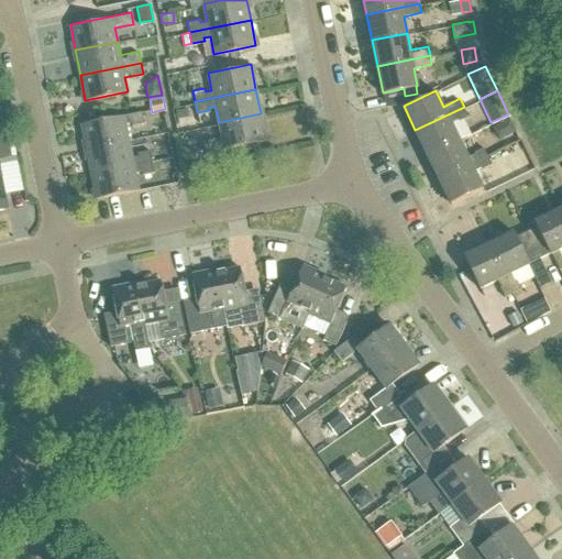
[(177,118),(188,116),(186,107),(175,109),(177,118)]
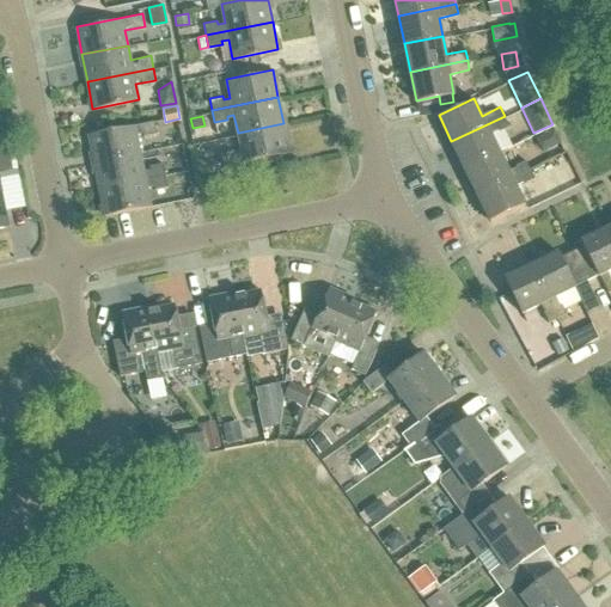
[(508,126),(505,116),(451,141),(464,167),(499,151),(490,134),(508,126)]
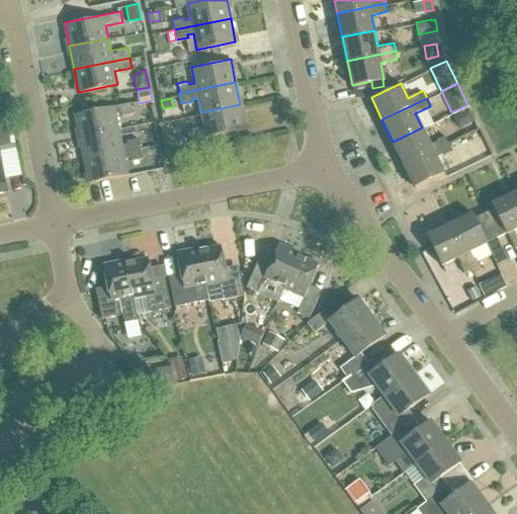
[(75,112),(79,136),(117,127),(115,115),(133,112),(130,101),(75,112)]
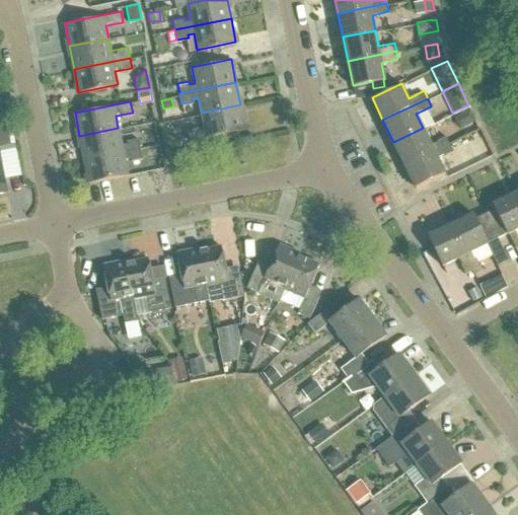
[(240,104),(202,113),(205,128),(199,129),(198,126),(187,129),(189,139),(245,128),(240,104)]
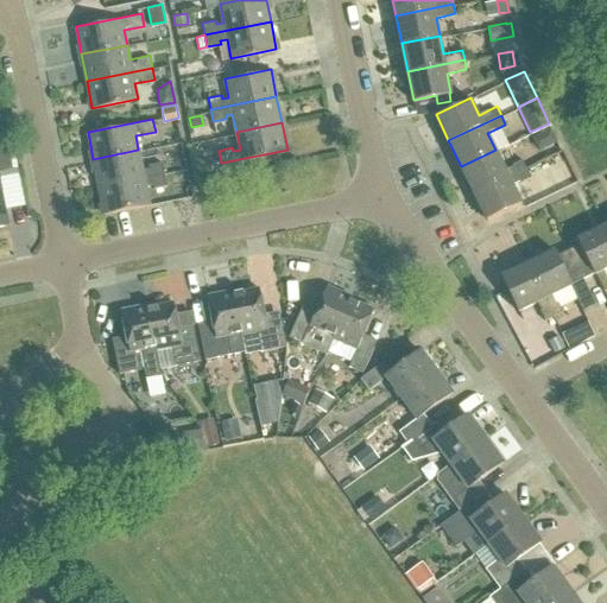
[(531,138),(537,151),(555,143),(549,129),(531,138)]
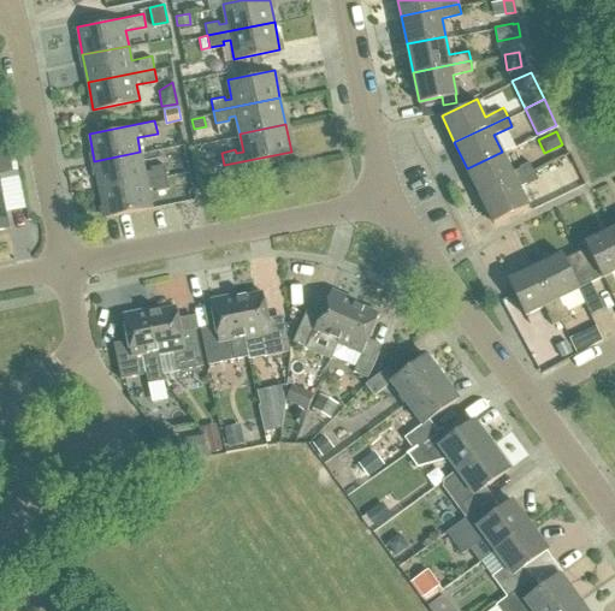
[(0,227),(9,226),(0,188),(0,171),(12,168),(7,141),(5,141),(0,142),(0,227)]
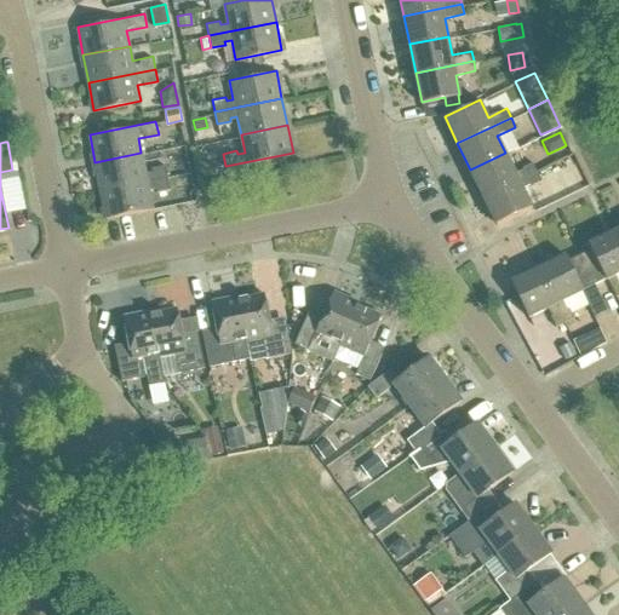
[(144,168),(141,153),(95,162),(101,189),(167,176),(165,164),(144,168)]
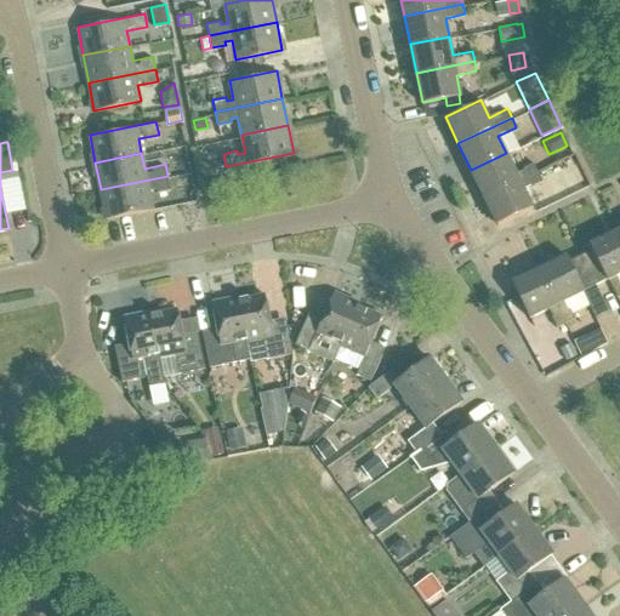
[(515,170),(506,153),(471,170),(483,197),(538,170),(533,161),(515,170)]
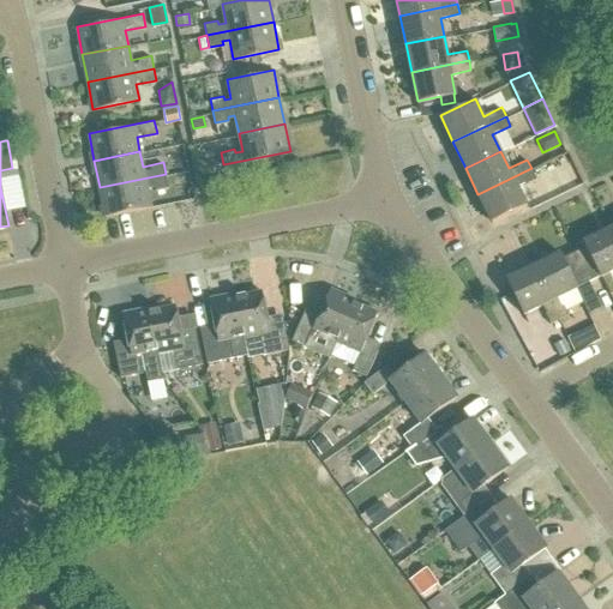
[(517,186),(535,178),(532,168),(478,194),(491,221),(527,204),(517,186)]
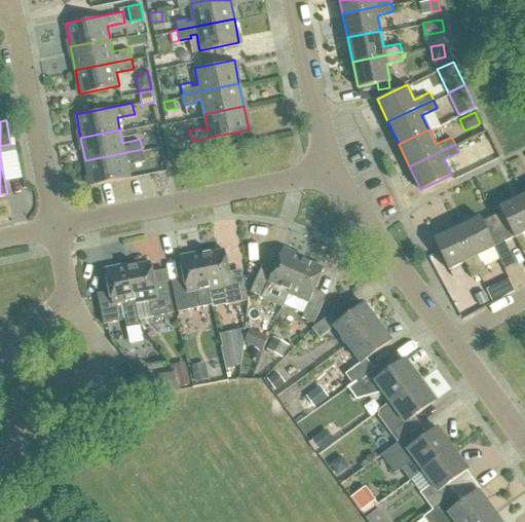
[(149,160),(160,158),(158,148),(147,150),(149,160)]
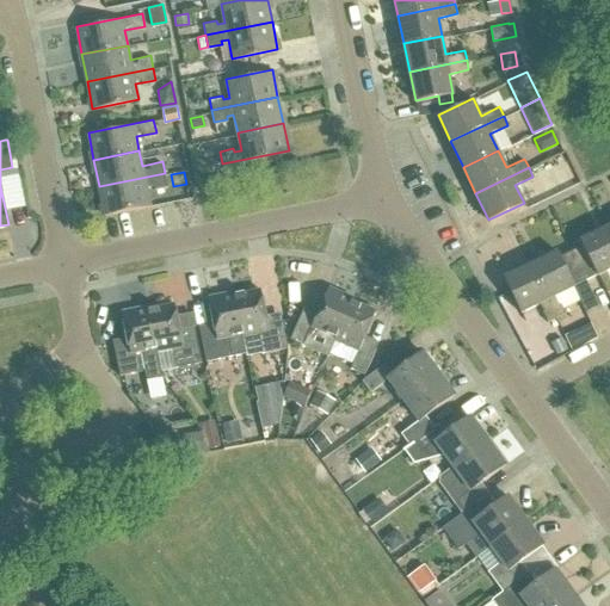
[(147,190),(167,185),(165,173),(99,186),(104,214),(151,204),(147,190)]
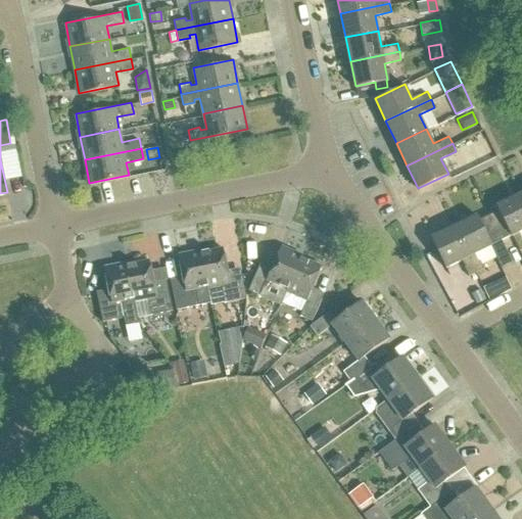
[(521,228),(521,198),(519,193),(496,204),(499,208),(488,214),(501,238),(510,234),(511,235),(512,234),(519,249),(521,247),(521,234),(520,230),(521,228)]
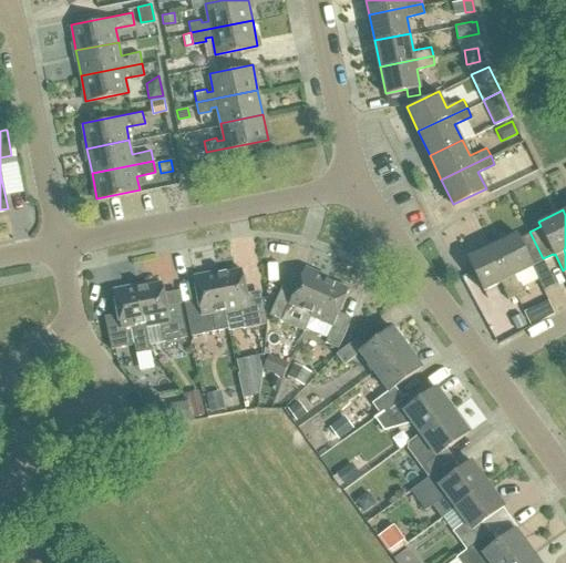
[(543,258),(530,232),(520,237),(517,232),(492,244),(515,294),(524,289),(516,273),(533,265),(532,264),(543,258)]
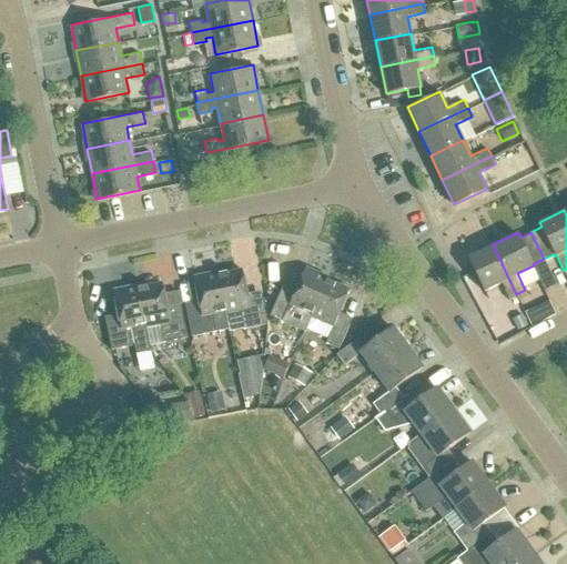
[(516,294),(493,244),(467,257),(484,290),(500,281),(508,298),(516,294)]
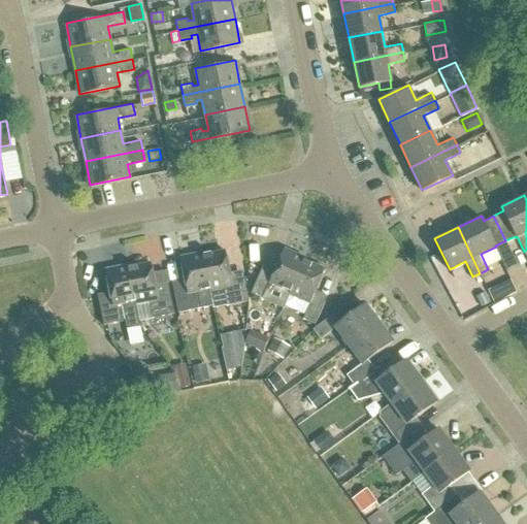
[(290,290),(304,259),(305,256),(284,247),(271,274),(260,269),(251,291),(271,300),(277,285),(289,290),(290,290)]
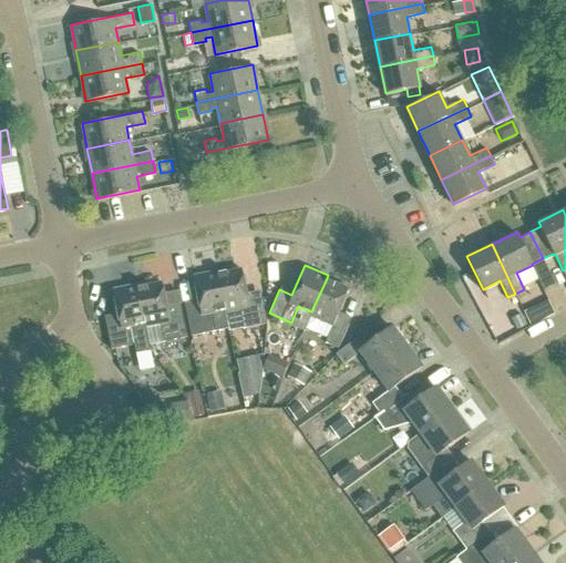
[(242,326),(267,321),(261,296),(248,299),(242,267),(218,272),(225,308),(224,308),(225,311),(227,326),(242,324),(242,326)]
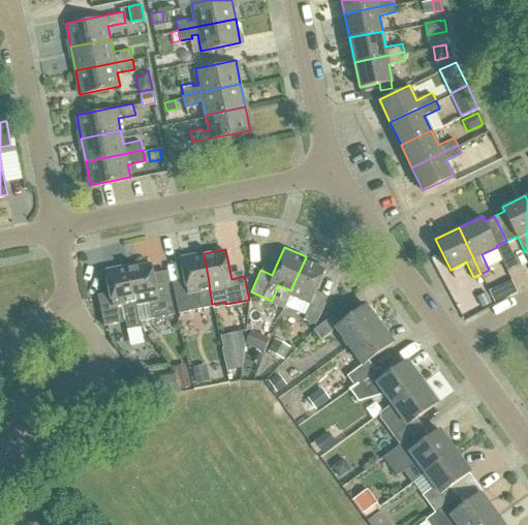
[(210,287),(204,253),(203,251),(180,255),(186,285),(173,287),(178,311),(212,304),(210,290),(209,287),(210,287)]
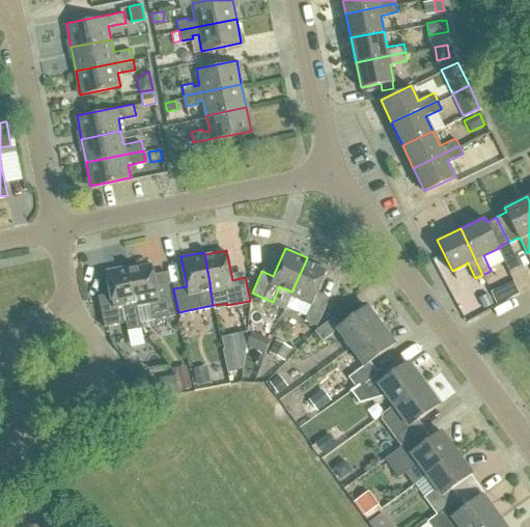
[(327,269),(306,260),(291,292),(290,292),(289,294),(311,303),(304,319),(316,324),(326,302),(314,297),(327,269)]
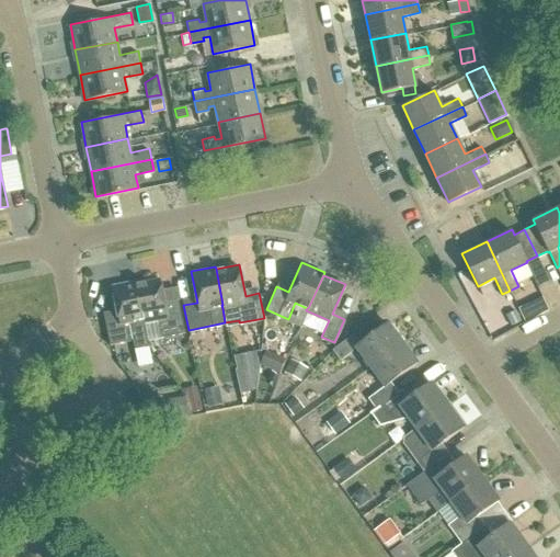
[(160,337),(184,331),(180,306),(166,309),(160,277),(136,282),(144,318),(143,319),(143,321),(144,321),(157,318),(160,337)]
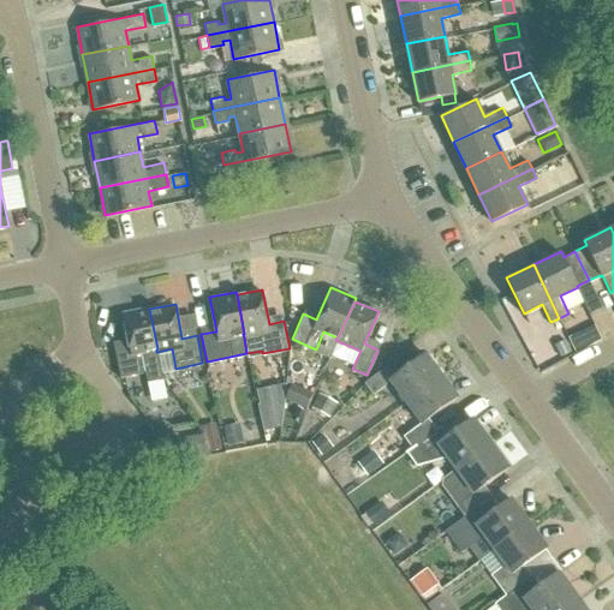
[(158,348),(149,309),(149,306),(123,311),(129,346),(114,350),(120,376),(145,371),(147,382),(164,378),(158,352),(156,352),(156,350),(158,348)]
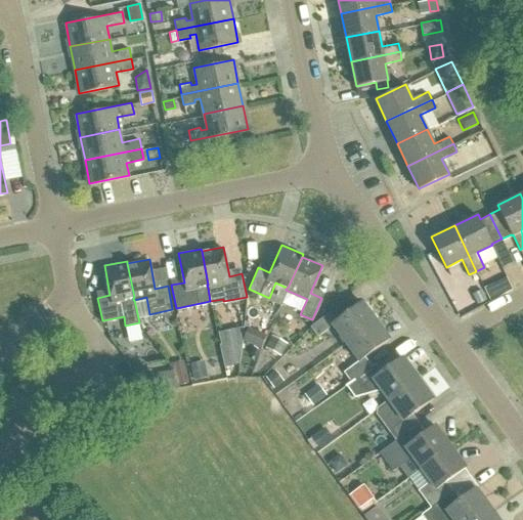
[(502,293),(512,288),(506,276),(496,282),(502,293)]
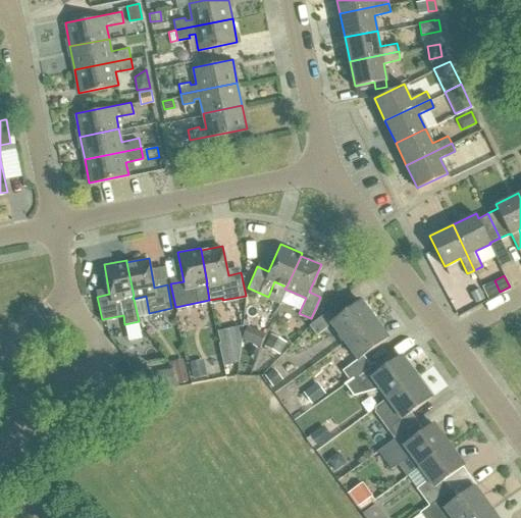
[(475,302),(484,297),(479,287),(470,292),(475,302)]
